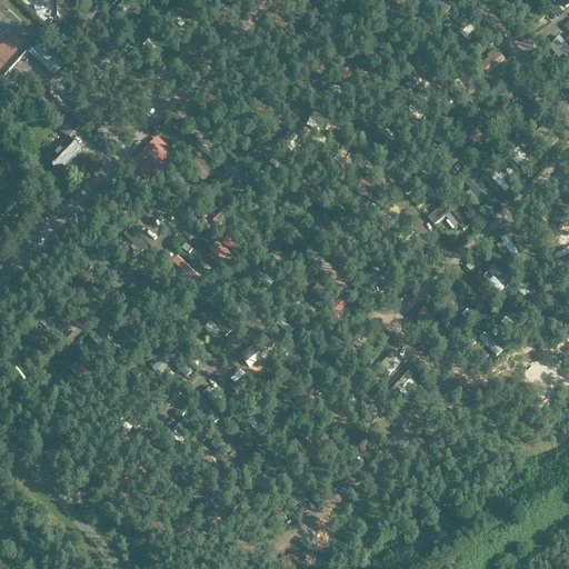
[(132,0),(125,0),(111,15),(118,21),(136,3),(132,0)]
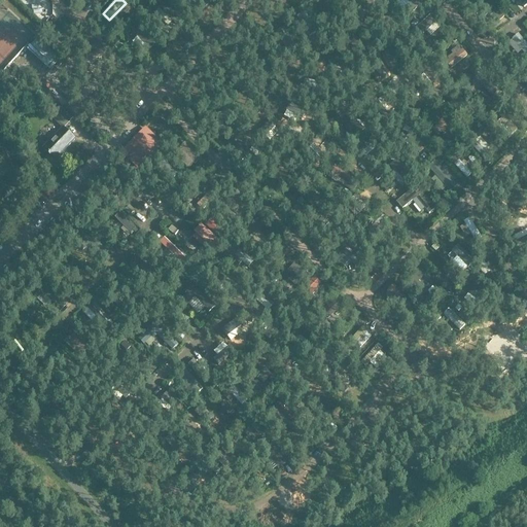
[(189,0),(192,2),(202,11),(208,5),(203,0),(189,0)]
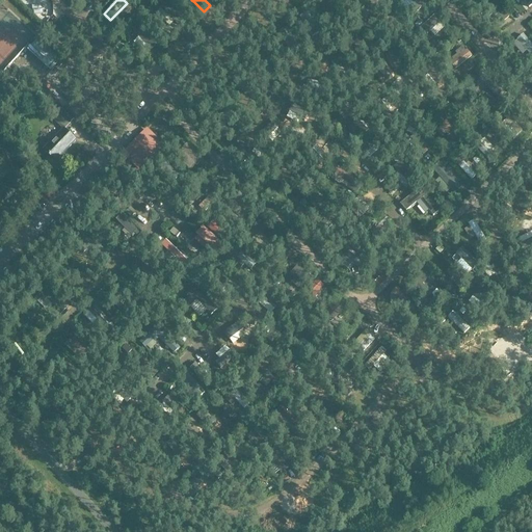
[(334,0),(327,0),(330,14),(324,15),(326,24),(333,22),(334,27),(340,26),(334,0)]
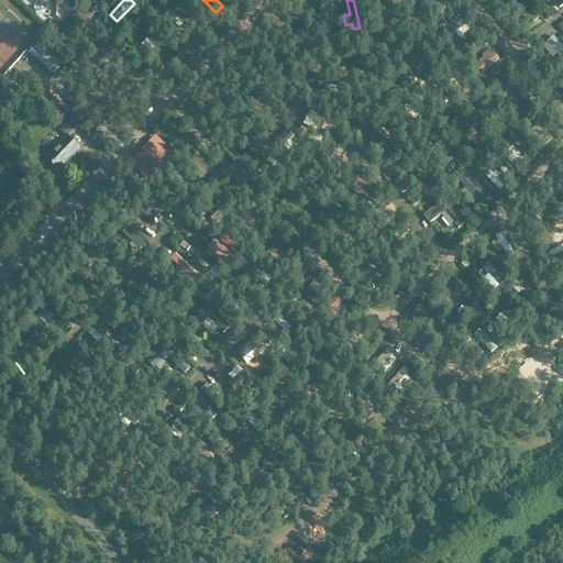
[(451,0),(442,0),(435,6),(430,11),(437,18),(453,2),(451,0)]
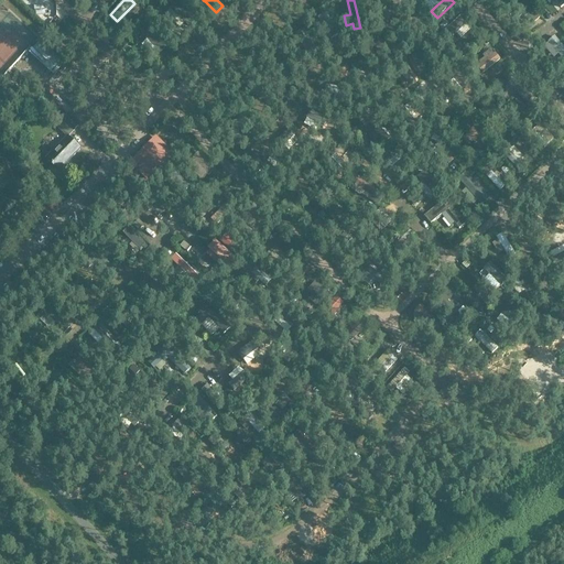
[(525,0),(524,0),(519,6),(529,15),(525,18),(529,22),(531,20),(534,23),(541,18),(525,0)]
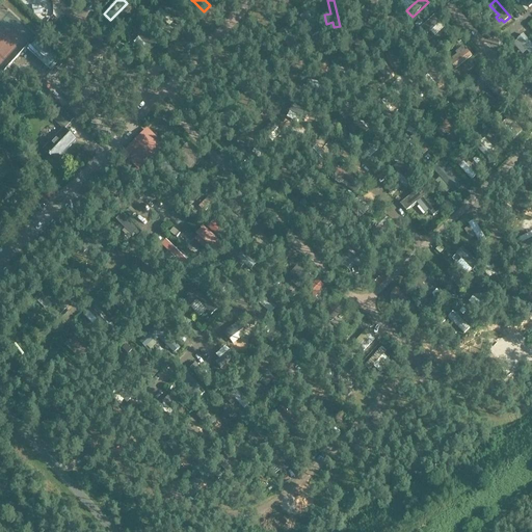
[(179,25),(183,20),(164,2),(159,7),(179,25)]
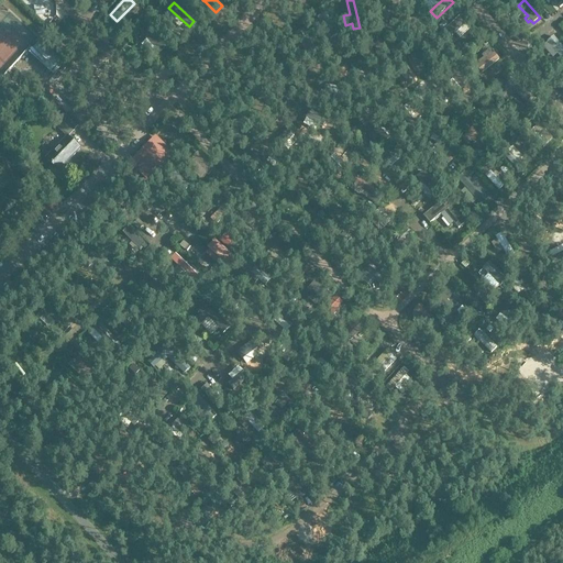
[(422,22),(400,15),(398,24),(419,31),(422,22)]
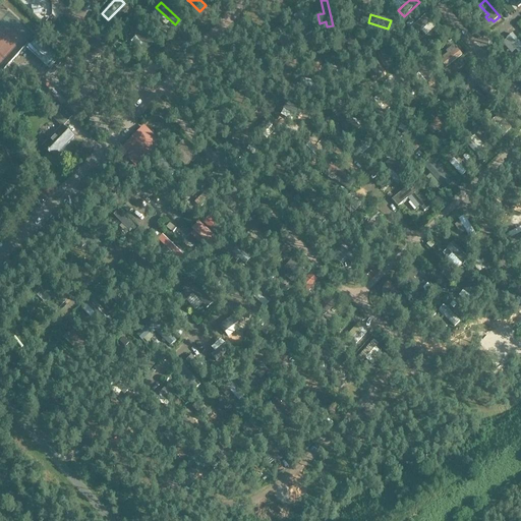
[(412,35),(408,38),(415,45),(420,41),(416,36),(432,21),(426,15),(409,32),(412,35)]
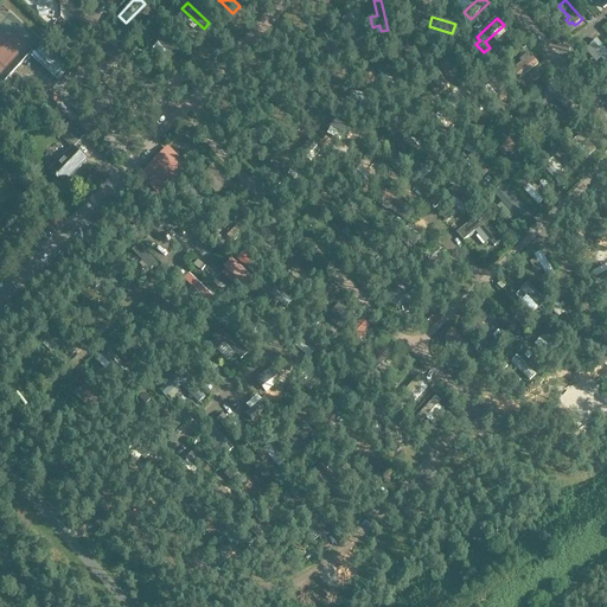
[(158,43),(152,49),(163,59),(168,53),(172,58),(179,52),(164,36),(160,32),(154,38),(157,42),(158,43)]
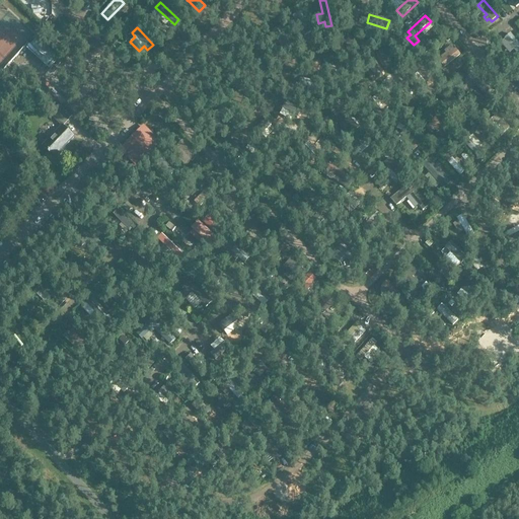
[(0,67),(11,61),(6,53),(15,48),(6,32),(0,34),(0,67)]
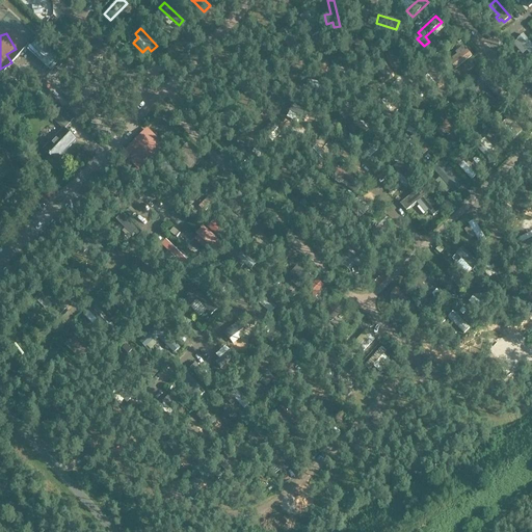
[(375,51),(377,43),(356,37),(354,46),(375,51)]
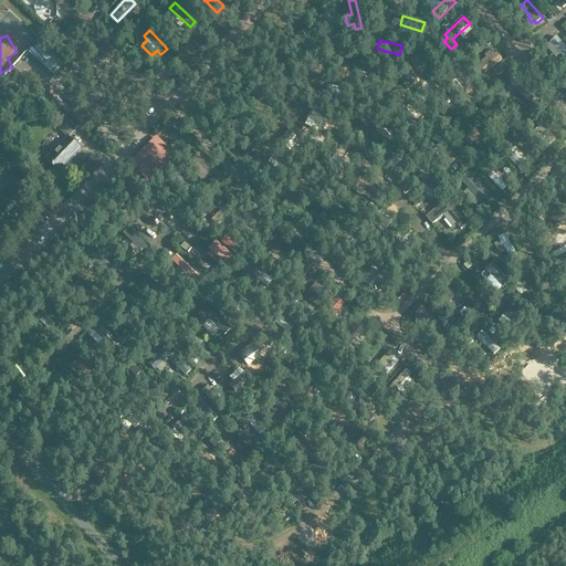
[(321,61),(320,60),(310,42),(303,46),(314,64),(321,61)]
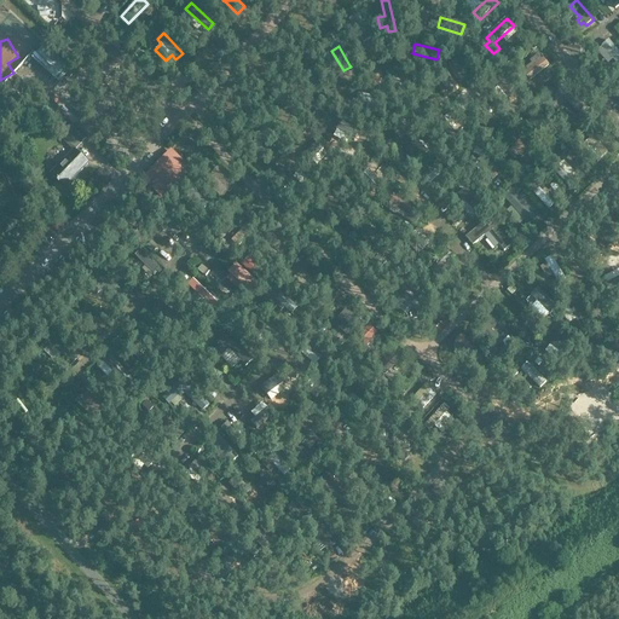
[(46,47),(33,58),(58,87),(71,75),(46,47)]
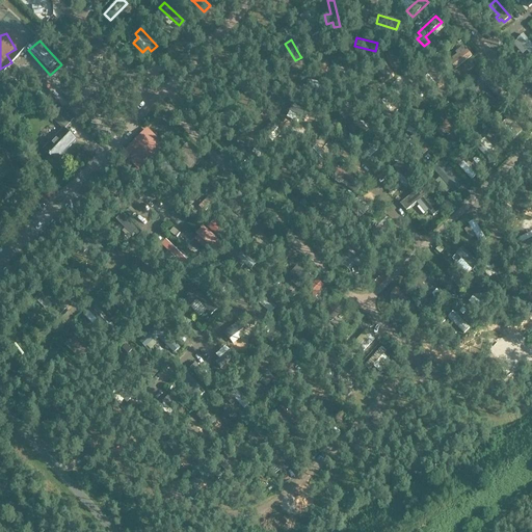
[(473,56),(468,50),(450,63),(455,70),(473,56)]
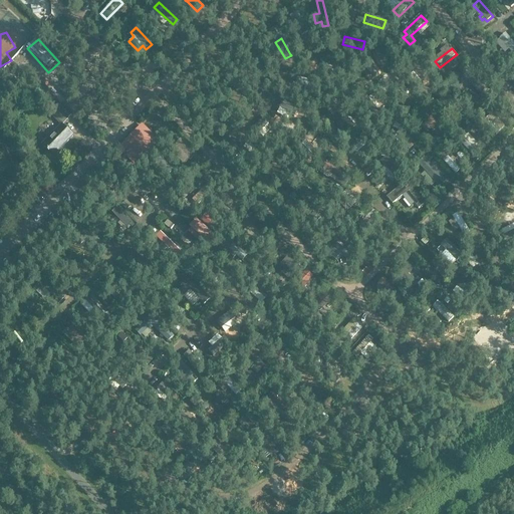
[(266,76),(260,56),(253,59),(259,78),(266,76)]
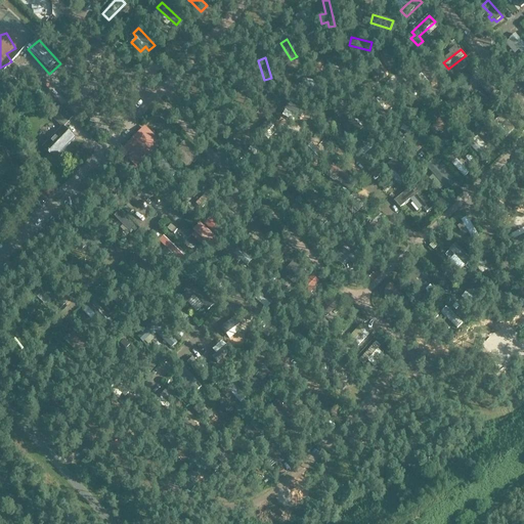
[(496,89),(475,70),(461,86),(468,91),(472,94),(479,86),(490,95),(496,89)]
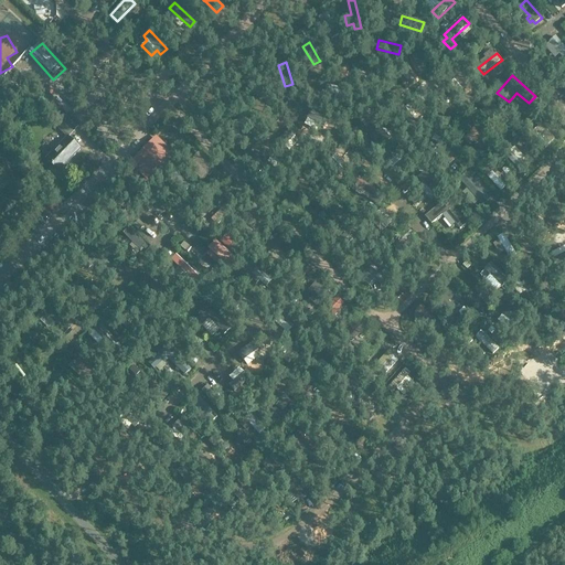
[(263,78),(254,82),(259,99),(268,97),(263,78)]
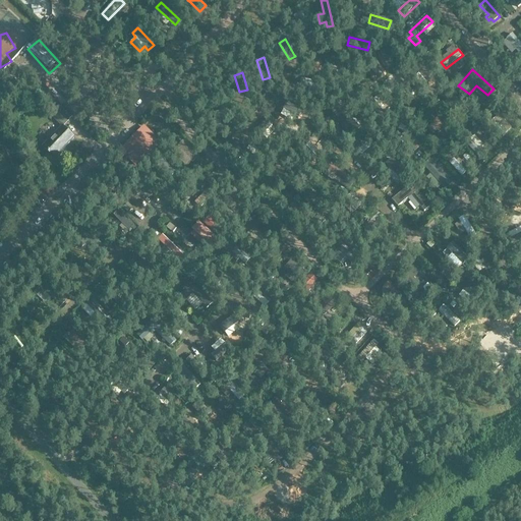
[(299,84),(312,88),(319,90),(321,90),(323,83),(301,78),(299,84)]
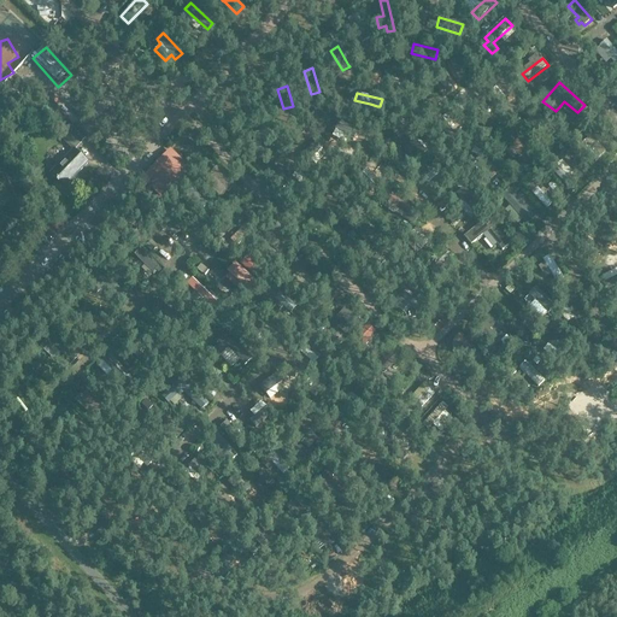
[(51,101),(40,112),(58,129),(68,118),(51,101)]
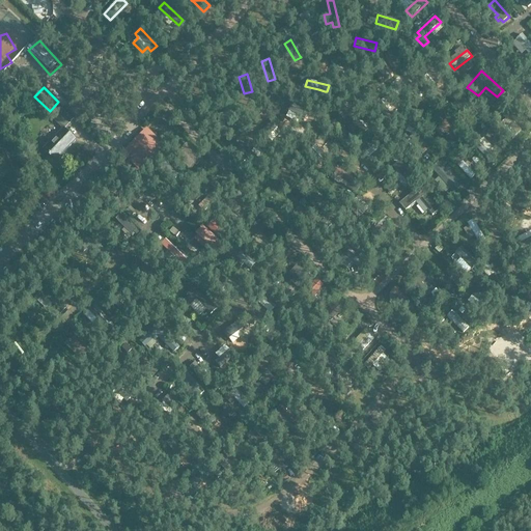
[(469,116),(475,111),(463,94),(456,100),(469,116)]
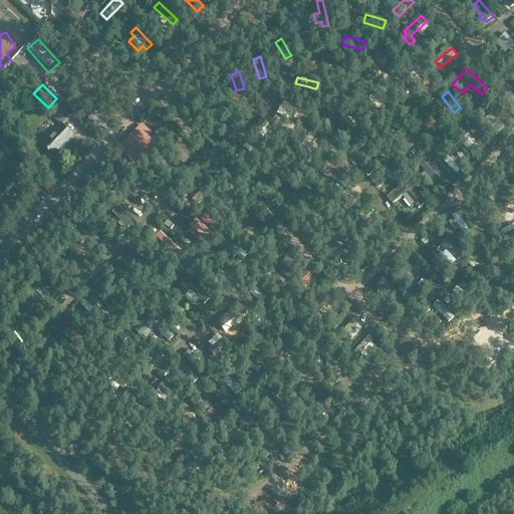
[(371,99),(369,104),(386,110),(388,104),(371,99)]
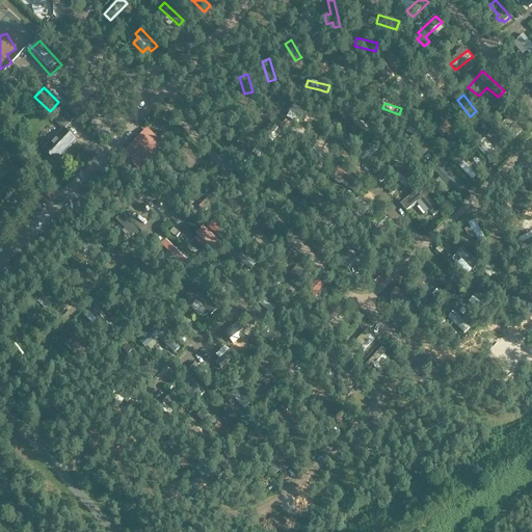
[(53,110),(69,124),(73,118),(58,105),(53,110)]
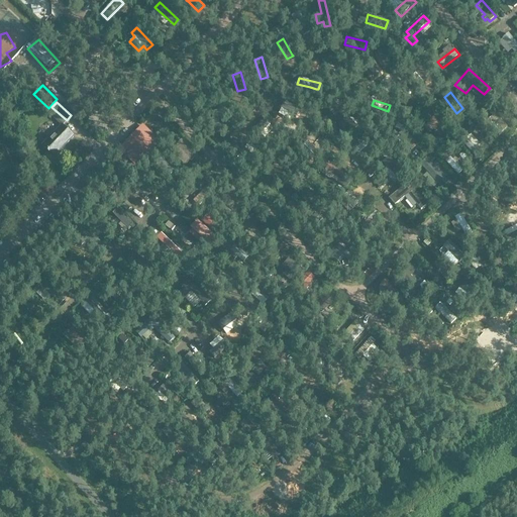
[(219,121),(220,126),(221,135),(229,133),(226,111),(218,112),(219,121)]
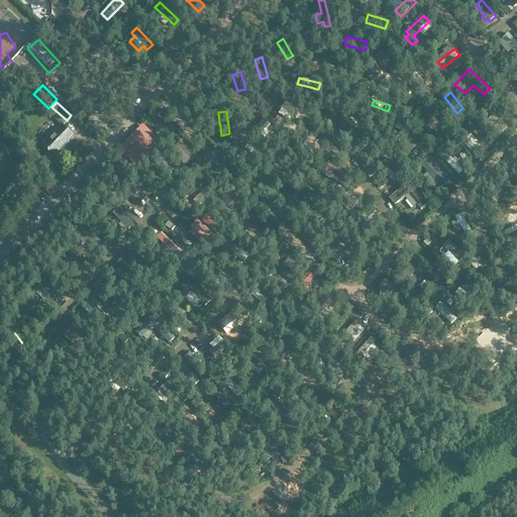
[(423,116),(428,123),(433,130),(435,132),(442,127),(429,111),(423,116)]
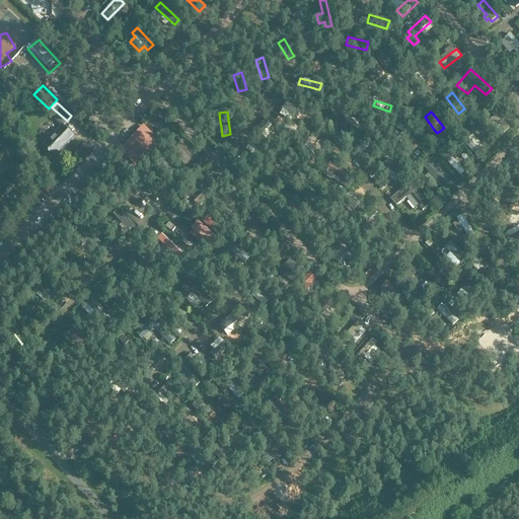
[(162,115),(158,120),(163,124),(167,119),(162,115)]
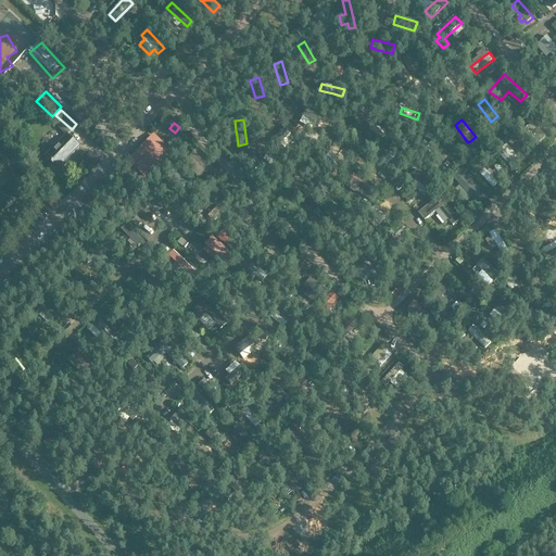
[(494,135),(500,130),(495,126),(491,130),(494,135)]
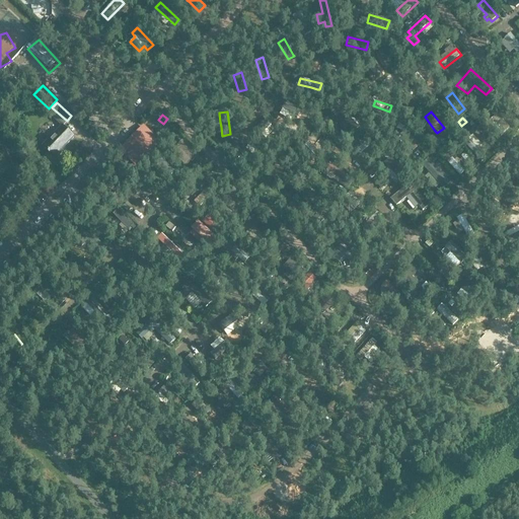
[(493,118),(489,122),(502,136),(506,132),(493,118)]
